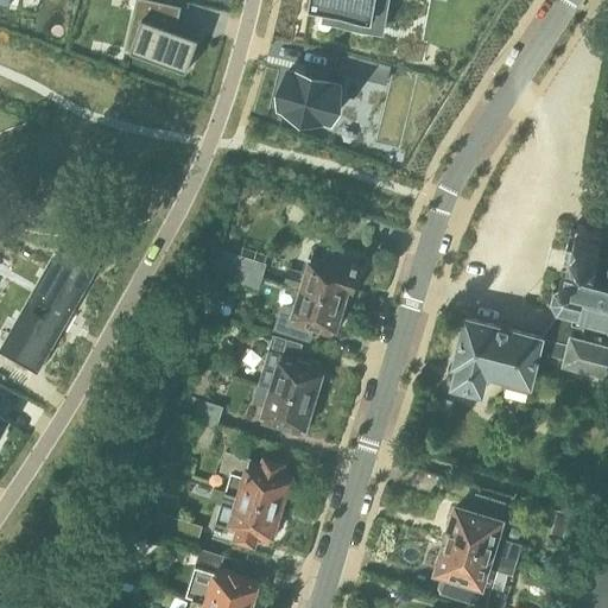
[(139,27),(131,52),(187,73),(196,48),(198,38),(177,31),(182,6),(154,0),(135,0),(137,1),(131,25),(139,27)]
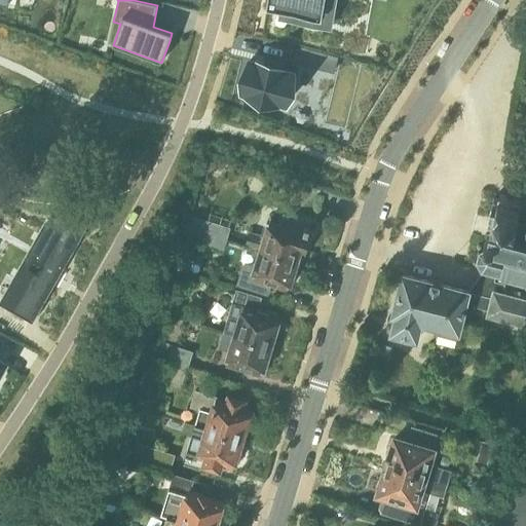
[(268,0),(267,8),(271,9),(271,8),(323,17),(325,0),(268,0)]
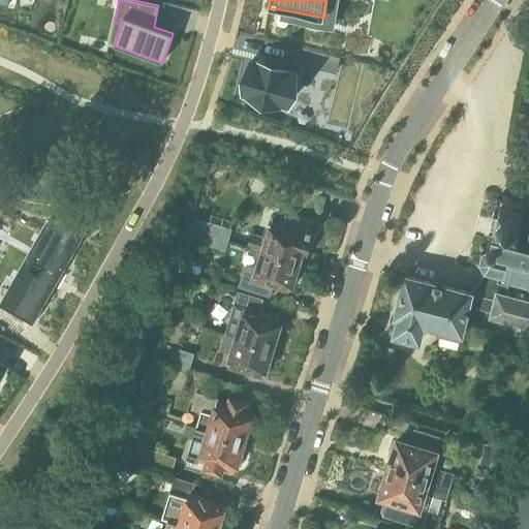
[(300,48),(296,62),(316,67),(319,53),(300,48)]
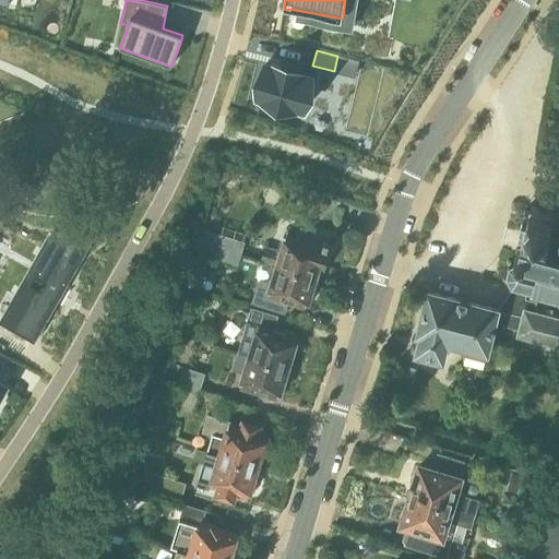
[(265,66),(257,98),(305,110),(313,76),(265,66)]
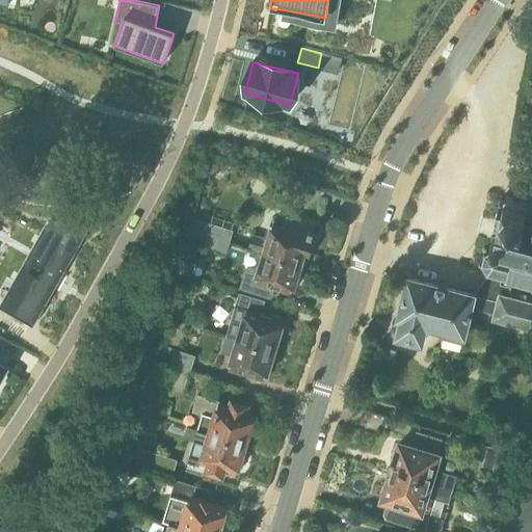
[(482,265),(487,273),(501,276),(508,278),(508,280),(531,286),(531,194),(528,193),(527,202),(506,196),(504,201),(500,201),(496,219),(500,221),(491,251),(485,256),(482,265)]
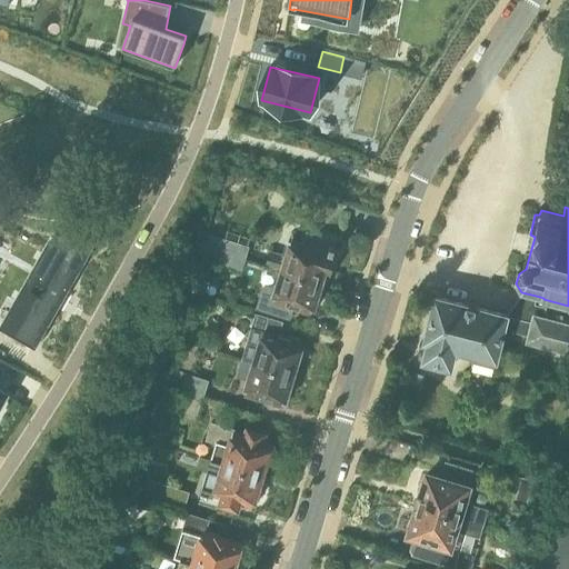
[(271,252),(267,266),(282,270),(321,281),(325,271),(331,273),(337,255),(333,253),(336,248),(333,247),(336,240),(319,236),(318,238),(307,235),(305,243),(293,240),(288,257),(271,252)]
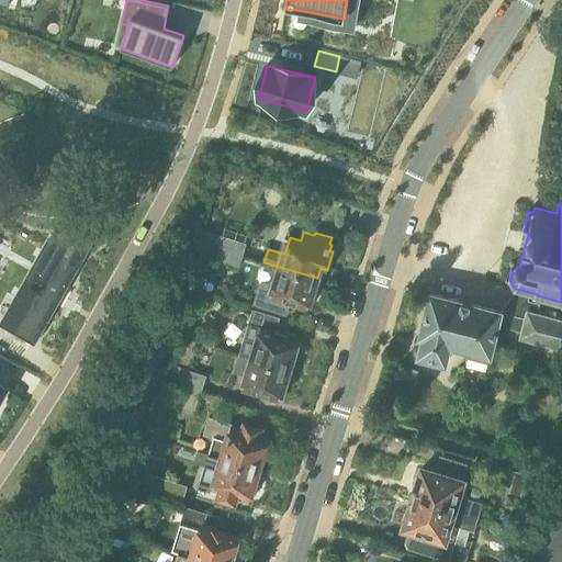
[(208,233),(200,254),(228,262),(232,251),(242,255),(245,245),(208,233)]
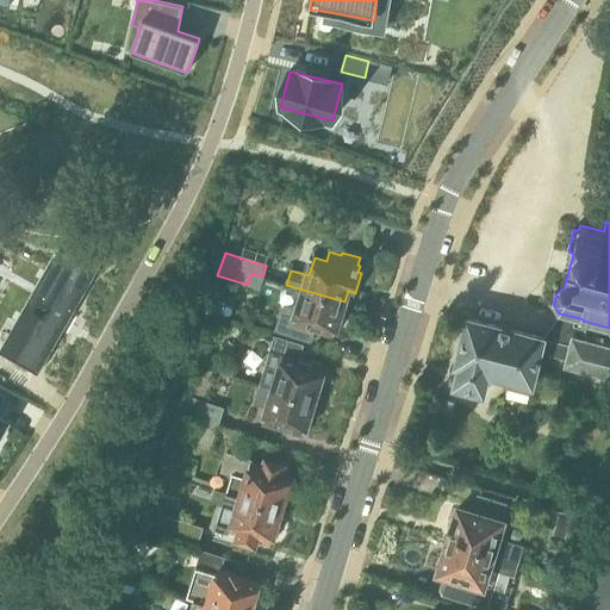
[(33,311),(7,356),(24,366),(38,374),(104,259),(64,255),(63,257),(38,302),(51,309),(45,318),(33,311)]
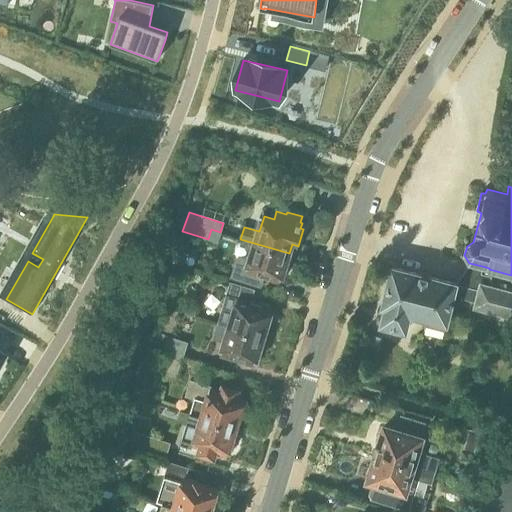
[(211,229),(208,239),(217,242),(220,232),(211,229)]
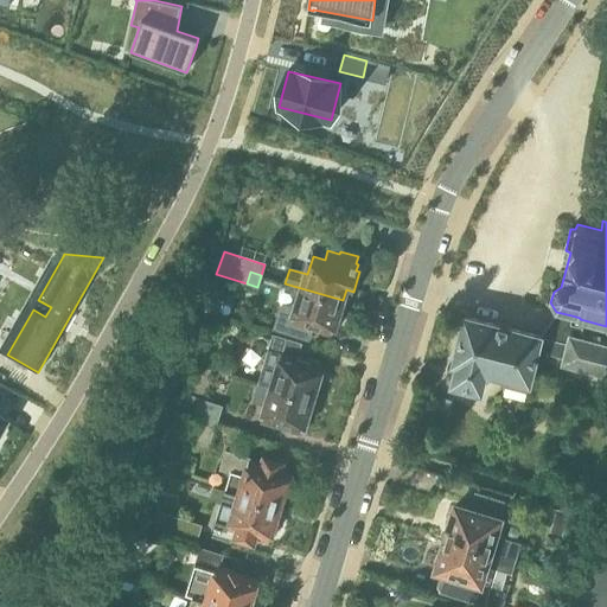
[(281,306),(274,328),(308,339),(313,326),(333,332),(338,318),(340,319),(345,304),(343,302),(343,300),(301,288),(300,292),(296,306),(281,306)]
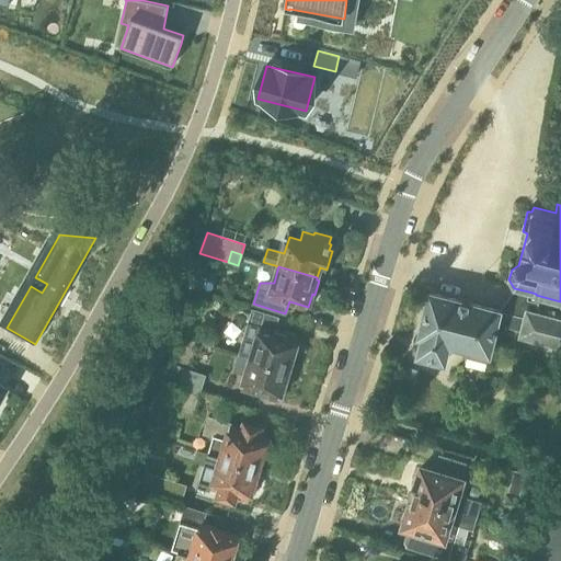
[(528,292),(514,288),(501,310),(430,293),(419,338),(423,338),(418,356),(445,363),(449,345),(468,350),(490,355),(494,338),(501,339),(504,325),(522,330),(519,336),(560,346),(560,318),(536,312),(537,304),(527,300),(528,292)]
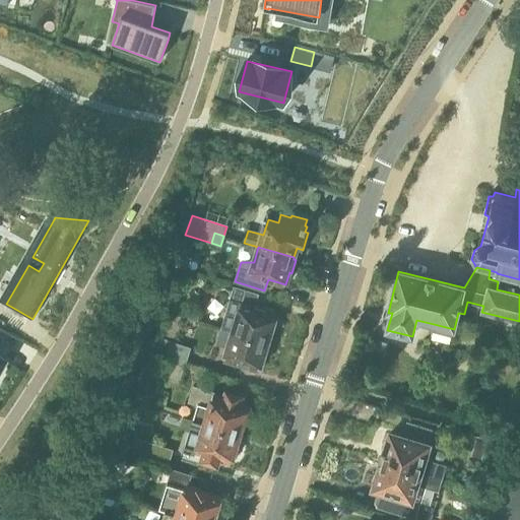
[(235,287),(221,328),(272,343),(272,342),(271,342),(275,326),(273,326),(276,316),(272,314),(273,310),(256,305),(259,295),(235,287)]
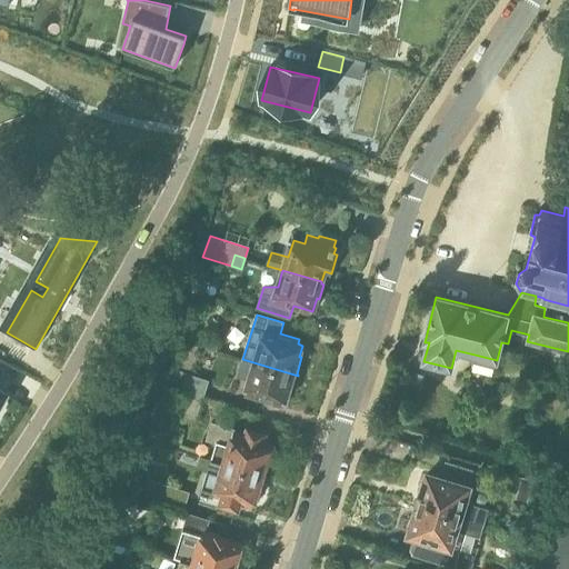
[(206,338),(202,348),(216,351),(219,342),(206,338)]
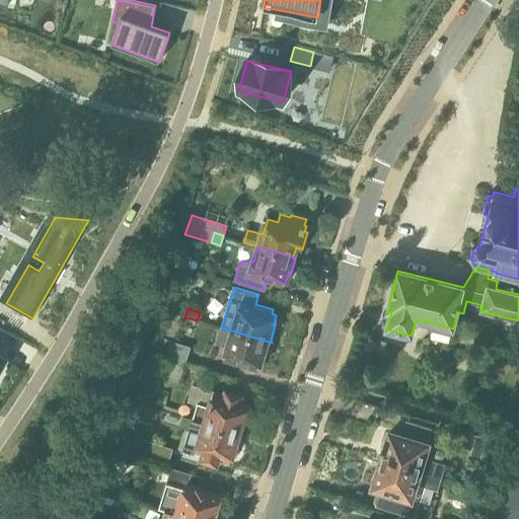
[(433,323),(431,330),(451,336),(453,328),(433,323)]
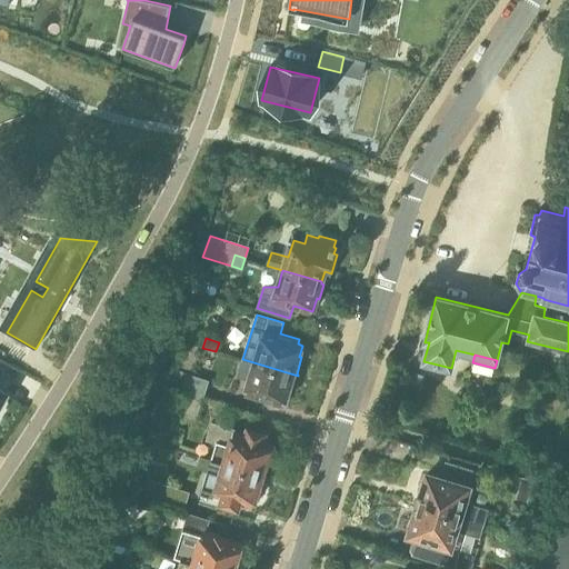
[(242,359),(237,377),(249,380),(246,392),(260,396),(259,399),(266,401),(267,398),(285,403),(288,392),(290,393),(296,376),(298,377),(298,376),(242,359)]
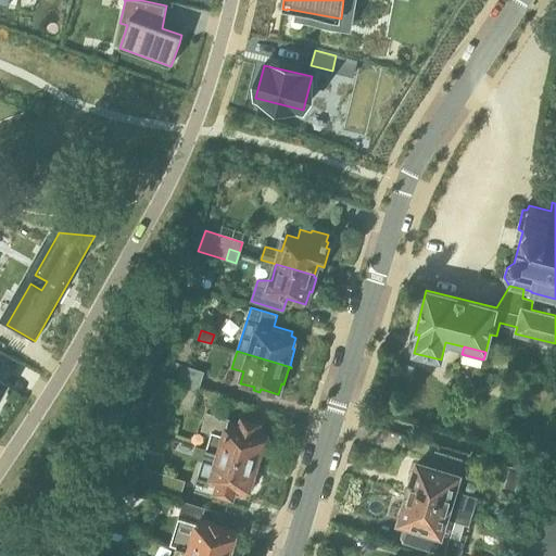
[(168,361),(164,377),(175,380),(174,381),(199,389),(199,388),(200,388),(204,371),(168,361)]
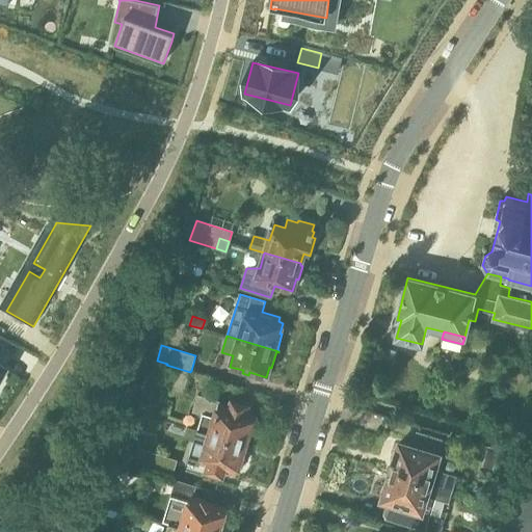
[(166,365),(160,388),(183,395),(190,372),(166,365)]
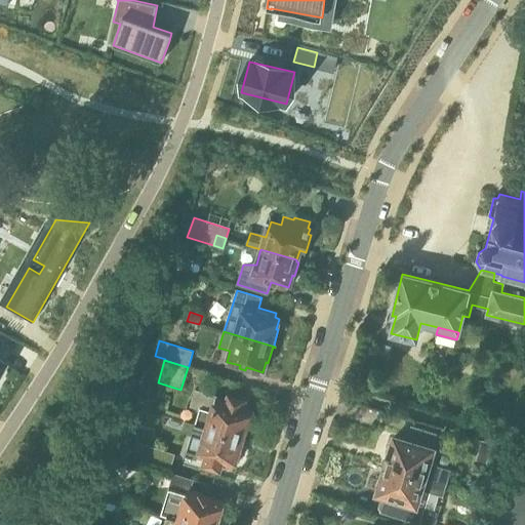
[(195,390),(191,406),(200,409),(195,425),(196,425),(242,439),(243,436),(245,437),(249,425),(246,423),(250,411),(246,410),(241,408),(243,401),(229,396),(228,400),(195,390)]
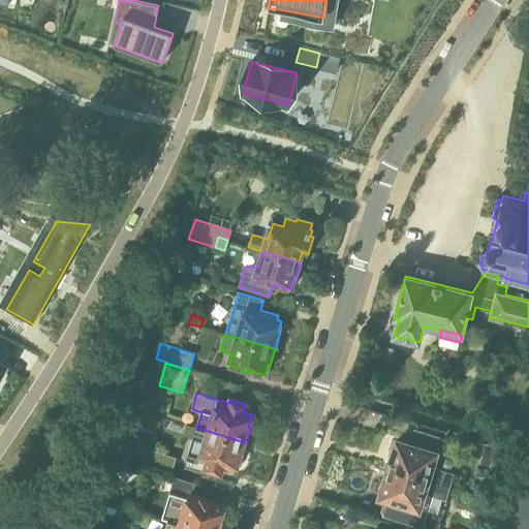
[(186,425),(183,435),(193,438),(188,454),(200,457),(199,458),(208,461),(206,468),(221,472),(223,465),(236,469),(237,466),(239,467),(243,455),(241,454),(244,442),(197,428),(196,428),(186,425)]
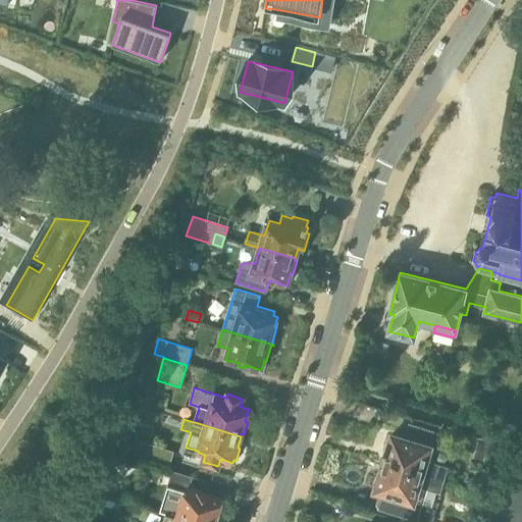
[(387,450),(383,463),(445,481),(449,466),(426,460),(434,431),(409,423),(404,438),(393,435),(392,437),(388,439),(386,447),(387,450)]
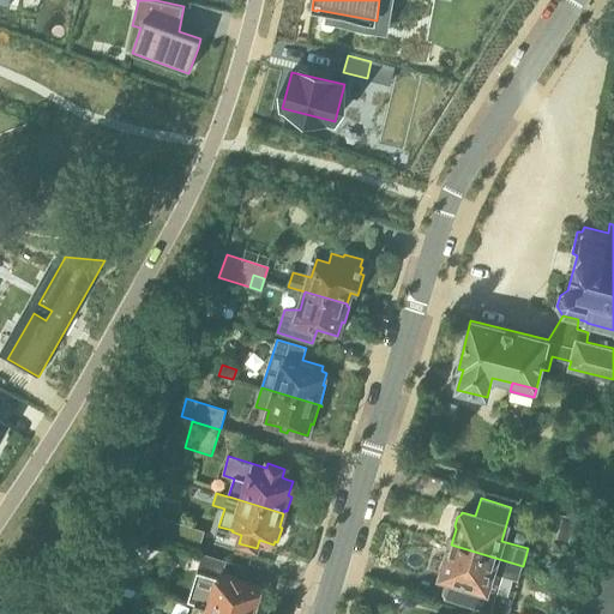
[(158,517),(154,535),(211,552),(216,534),(158,517)]
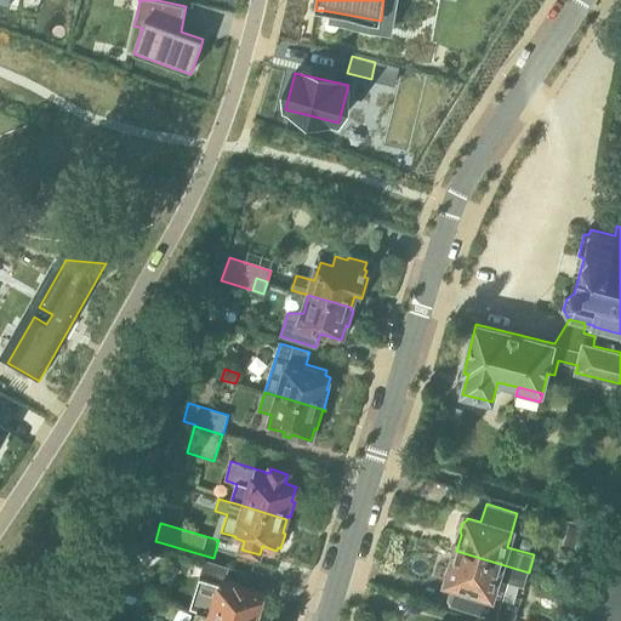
[(569,524),(564,545),(575,548),(581,528),(569,524)]
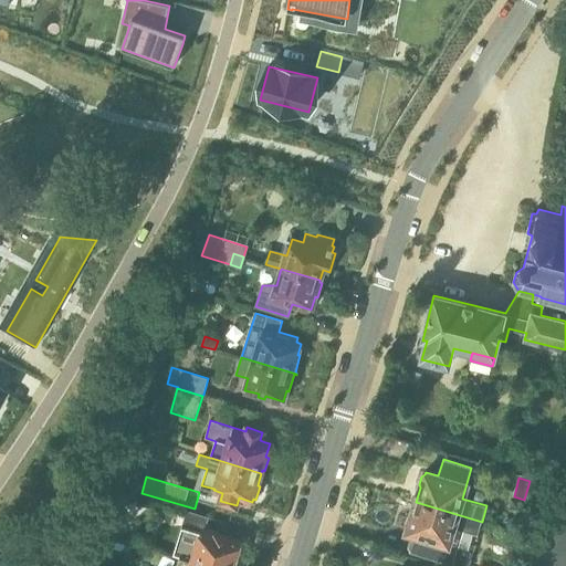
[(565,565),(565,498),(557,495),(535,565),(565,565)]
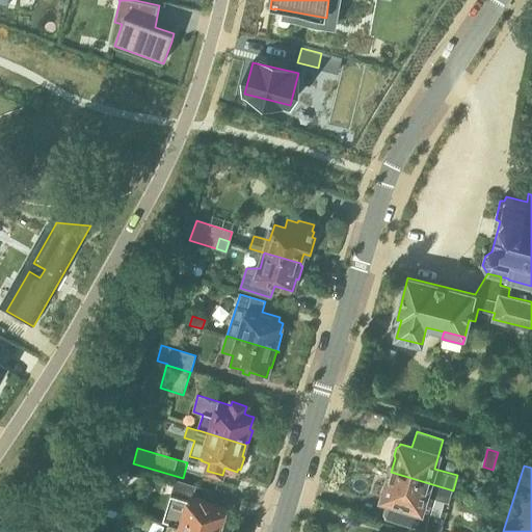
[(383,486),(381,494),(383,497),(382,500),(391,502),(390,505),(387,507),(384,513),(386,517),(386,519),(425,531),(426,531),(434,499),(449,503),(453,490),(391,472),(388,485),(383,486)]
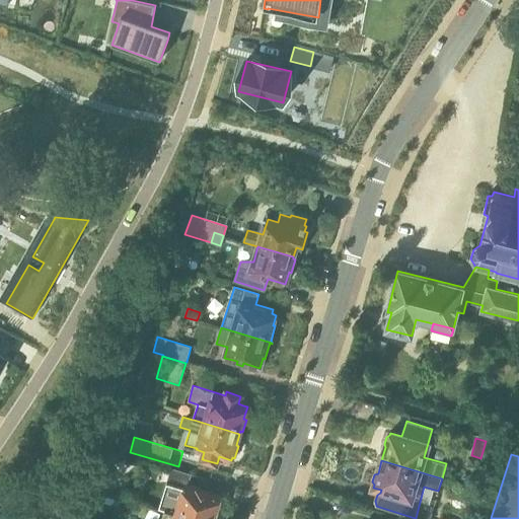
[(166,484),(159,510),(165,512),(165,511),(191,518),(216,518),(218,512),(216,511),(220,499),(199,492),(200,489),(189,485),(192,473),(171,467),(166,484)]
